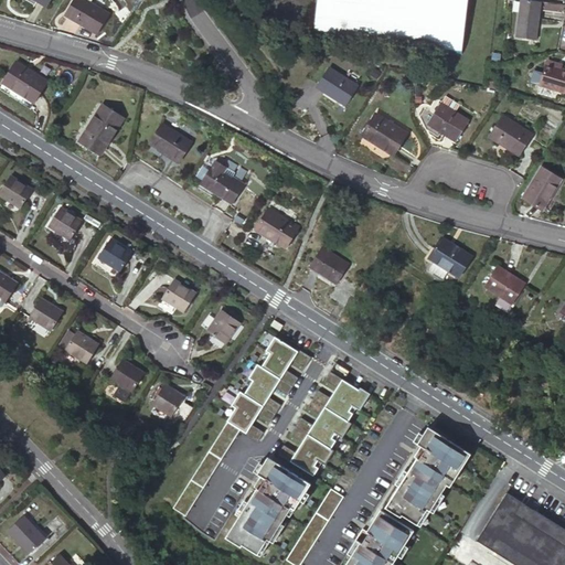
[(95,2),(92,0),(77,0),(68,14),(100,34),(114,14),(95,2)]
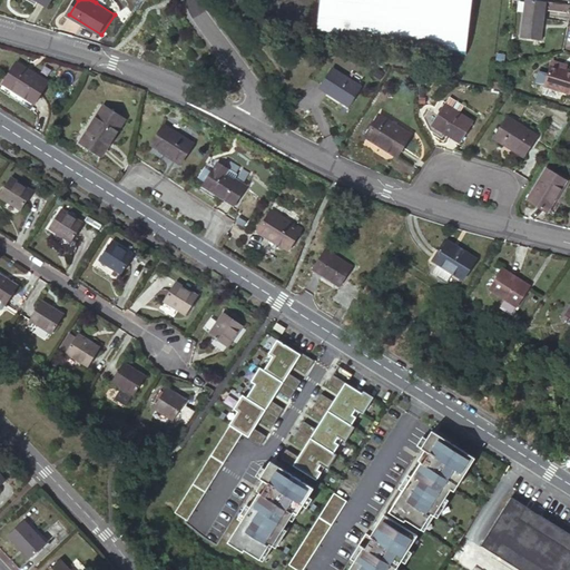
[(322,0),(318,35),(467,50),(472,0),(322,0)]
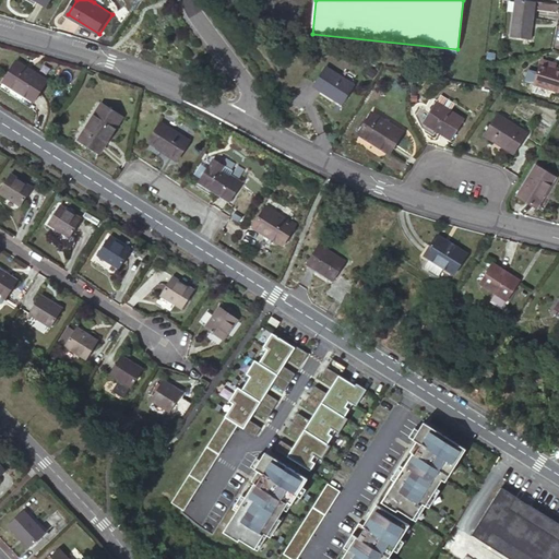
[(535,0),(514,0),(510,34),(530,36),(535,0)]
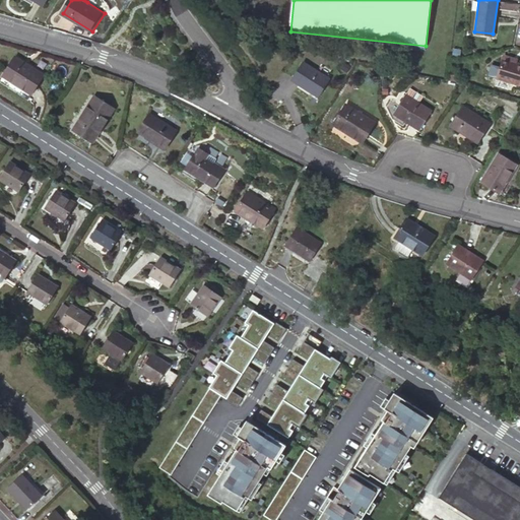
[(48,73),(19,56),(6,75),(36,93),(48,73)]
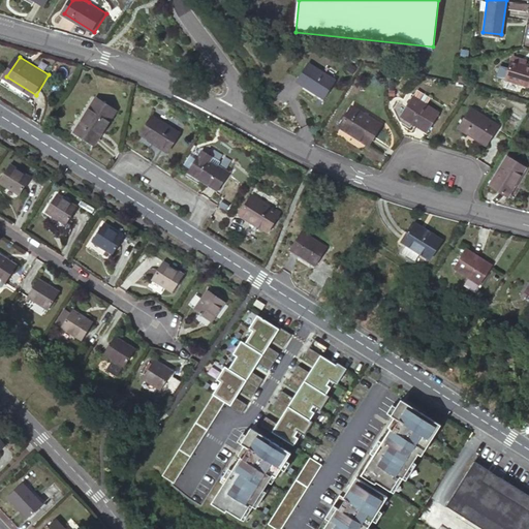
[(528,80),(528,63),(510,58),(504,76),(528,84),(528,80)]
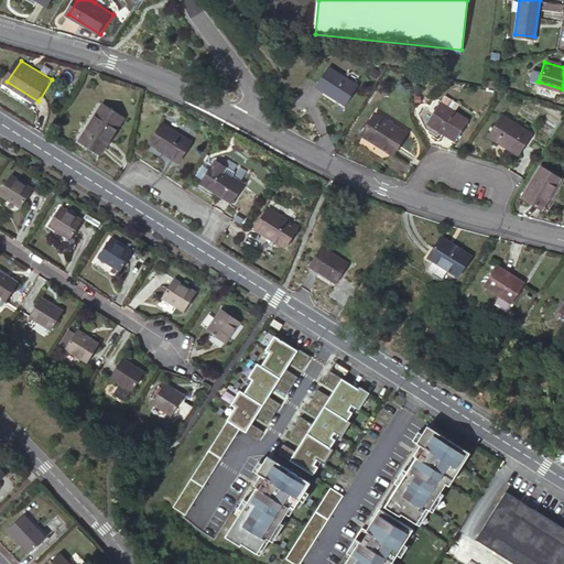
[(356,86),(326,68),(315,86),(345,105),(356,86)]
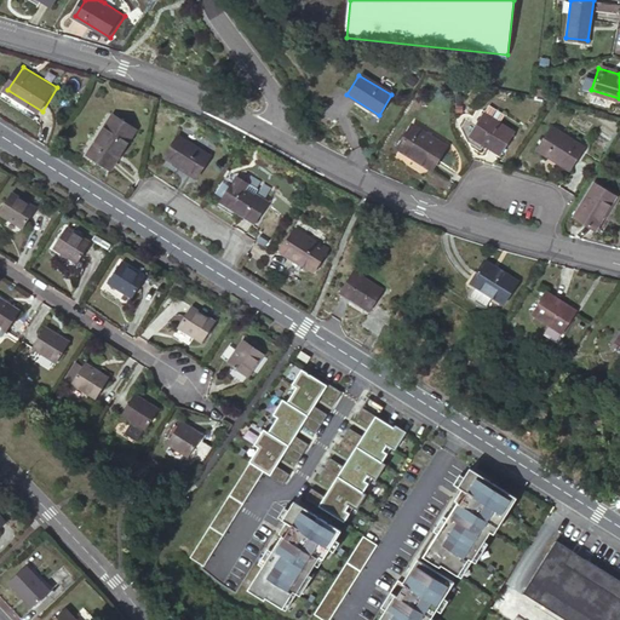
[(141,131),(119,115),(93,155),(115,170),(141,131)]
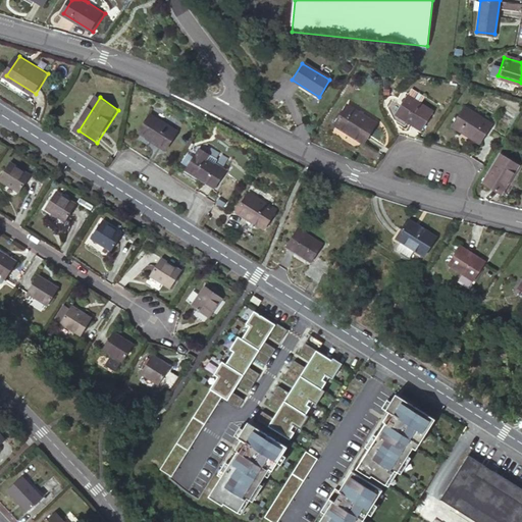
[(431,114),(406,98),(394,116),(419,133),(431,114)]
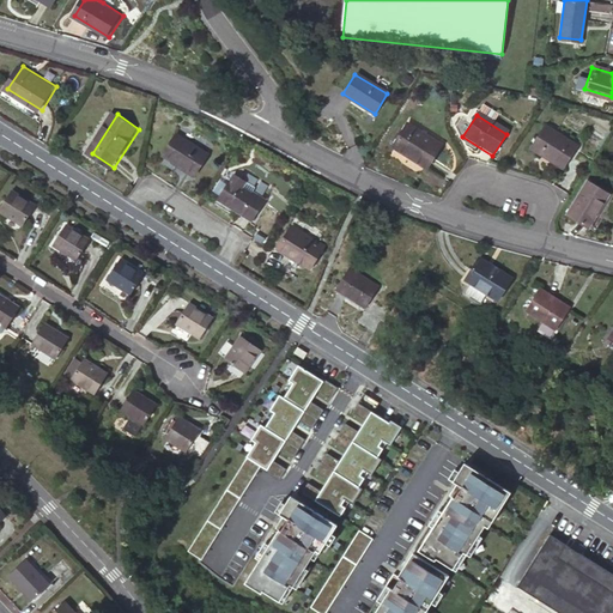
[(441,146),(407,123),(393,146),(428,168),(441,146)]
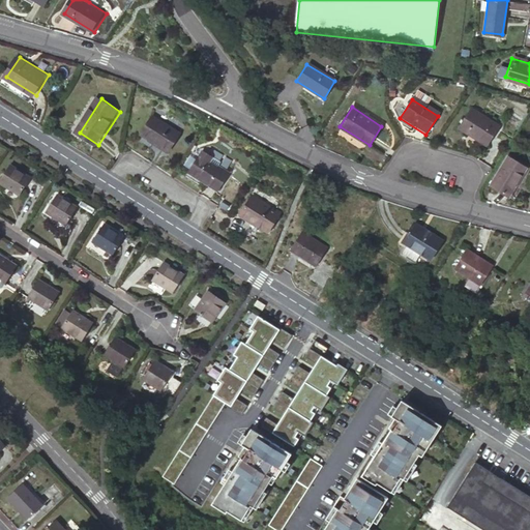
[(497,127),(469,110),(457,128),(484,146),(497,127)]
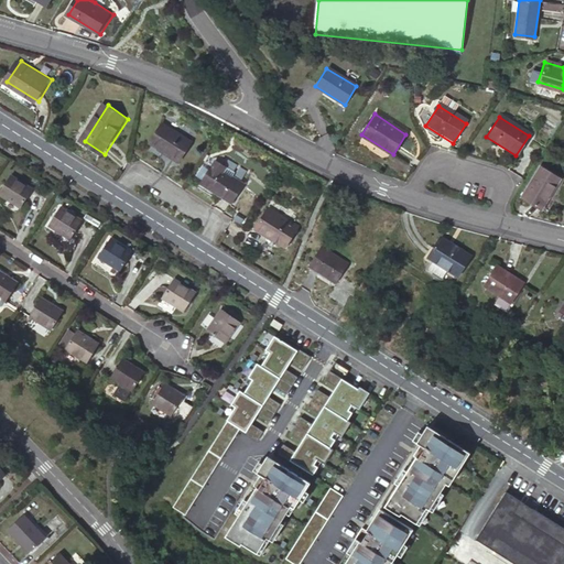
[(194,140),(165,121),(152,141),(182,160),(194,140)]
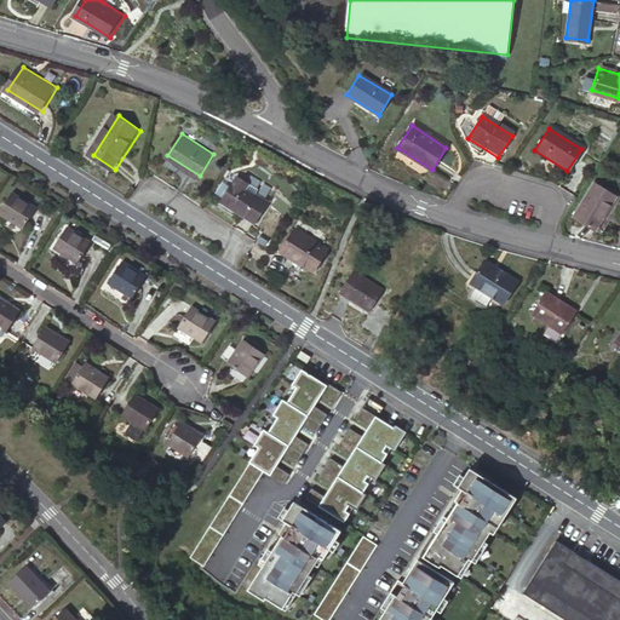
[(237,179),(224,200),(258,223),(271,202),(248,187),(252,183),(240,176),(237,179)]
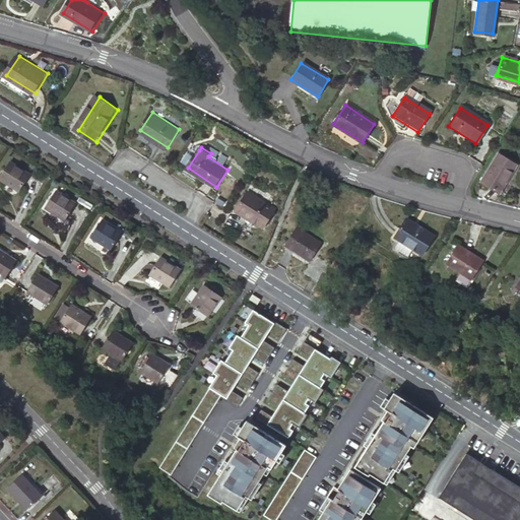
[(516,168),(498,155),(479,184),(498,195),(516,168)]
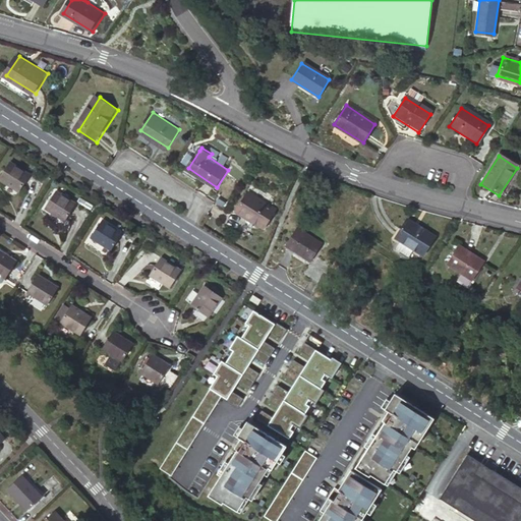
[(31,172),(9,158),(0,172),(0,173),(20,187),(31,172)]
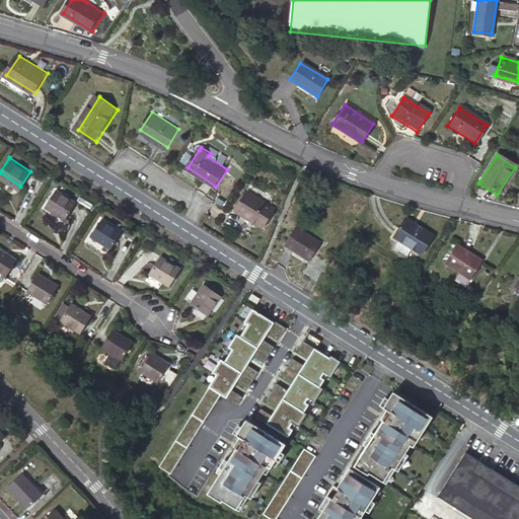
[(76,200),(55,187),(45,202),(65,215),(76,200)]
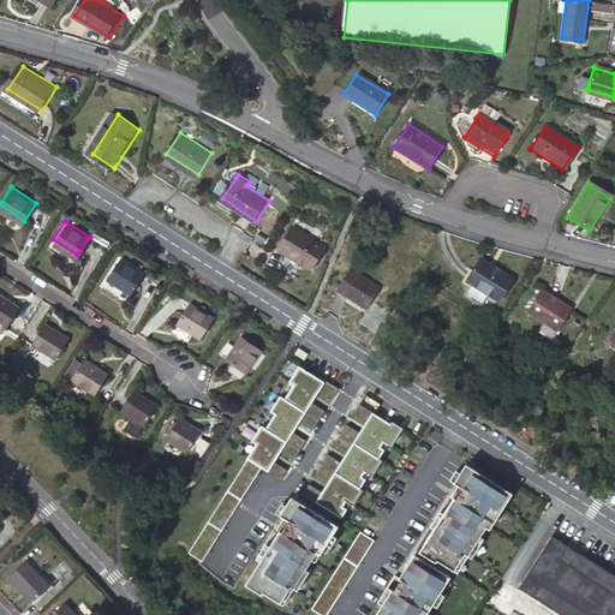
[(328,246),(297,226),(282,248),(314,268),(328,246)]
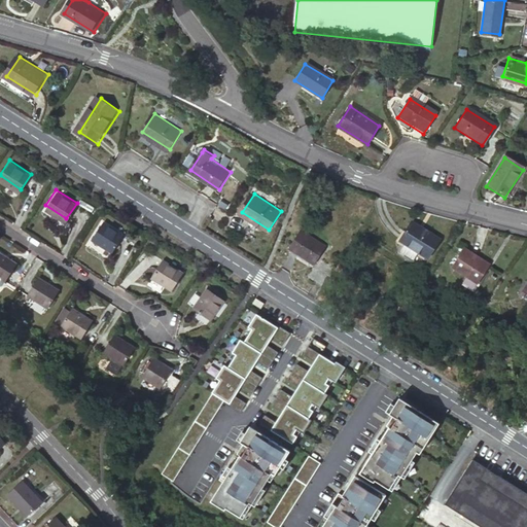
[(124,234),(103,219),(92,236),(112,249),(124,234)]
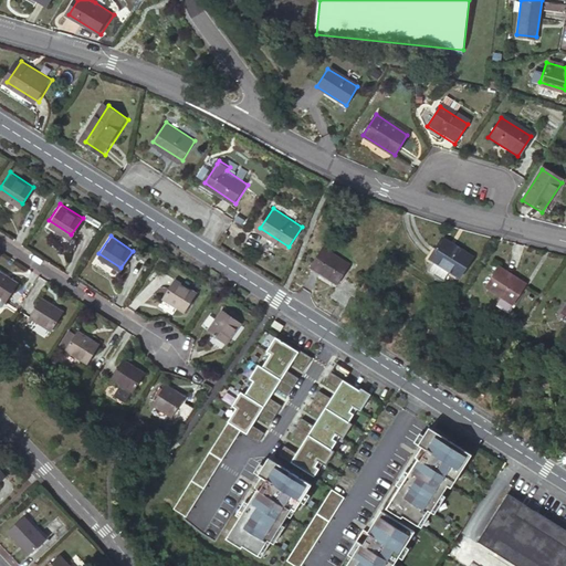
[(427,258),(432,261),(447,271),(457,276),(470,258),(440,238),(427,258)]
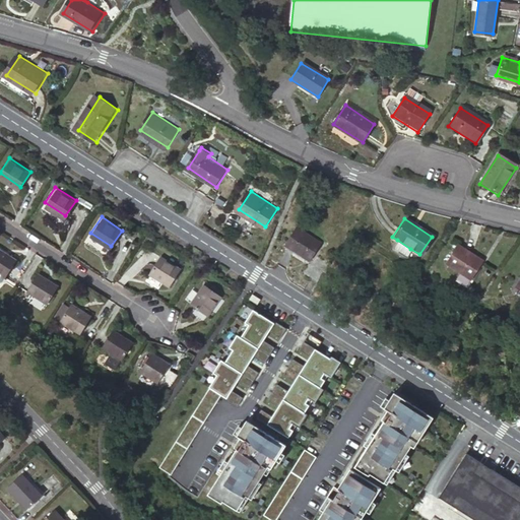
[(321,243),(297,228),(286,243),(311,258),(321,243)]
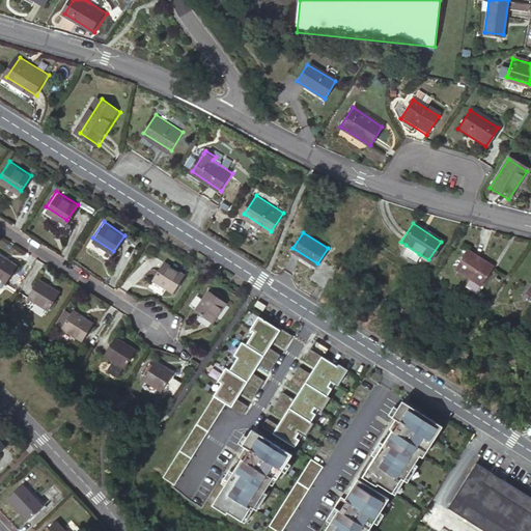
[(419,254),(406,245),(401,251),(415,260),(419,254)]
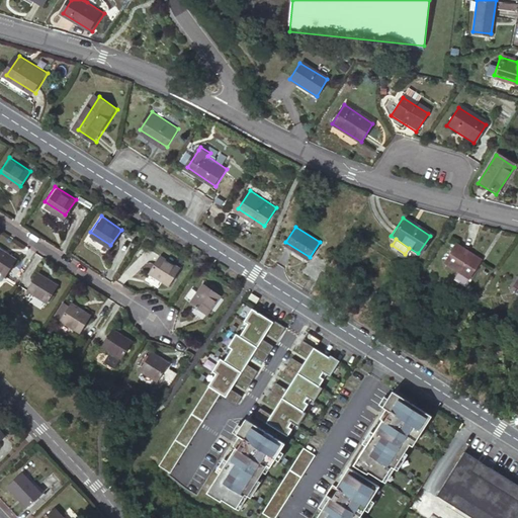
[(16,256),(0,245),(0,269),(5,273),(16,256)]
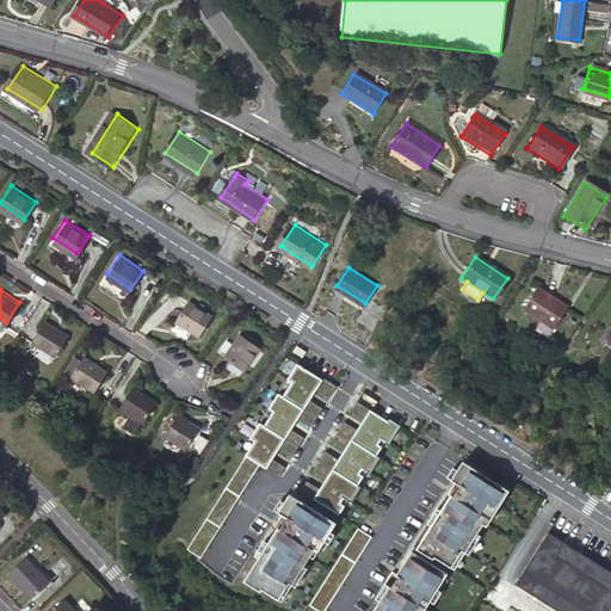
[(566,308),(537,289),(524,310),(553,329),(566,308)]
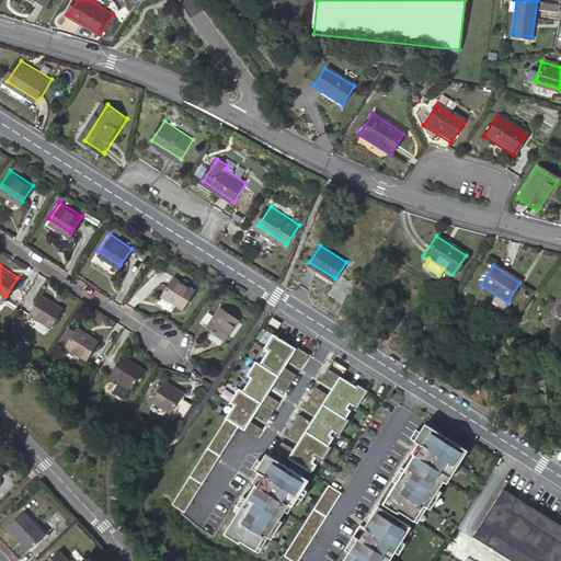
[(195,289),(173,275),(162,292),(185,306),(195,289)]
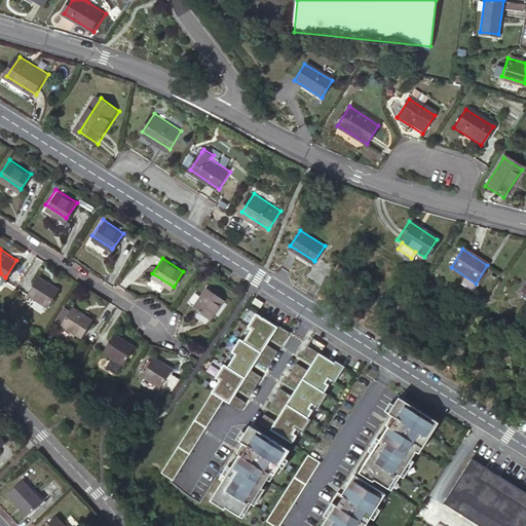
[(60,287),(39,273),(28,291),(48,303),(60,287)]
